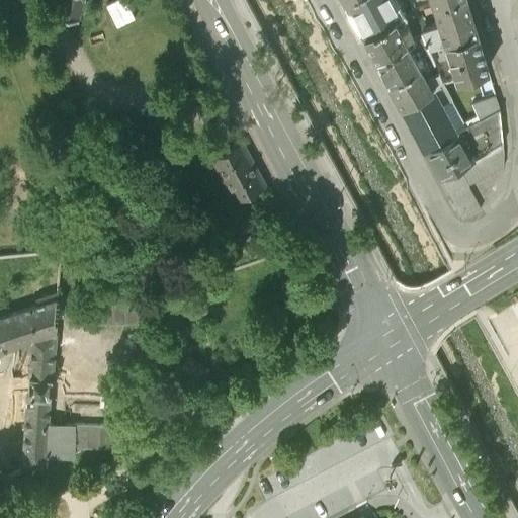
[(59,0),(56,11),(58,11),(55,18),(65,21),(68,14),(76,17),(81,0),(59,0)]
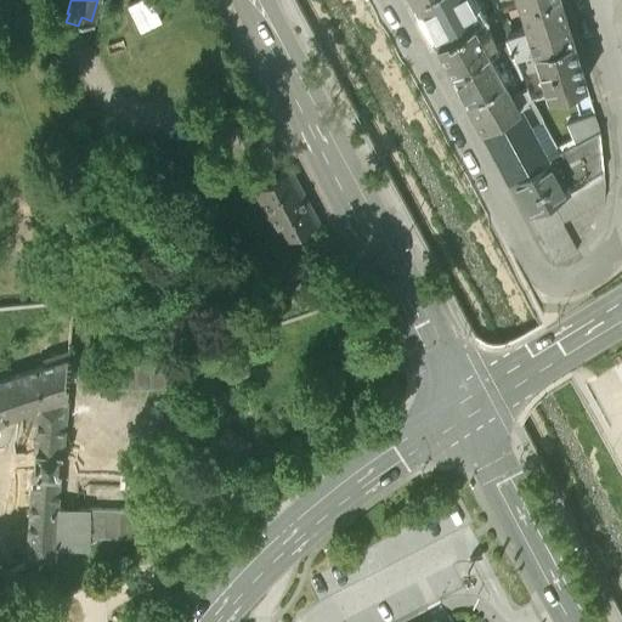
[(435,43),(476,20),(465,0),(463,0),(453,6),(450,0),(423,0),(414,5),(435,43)]
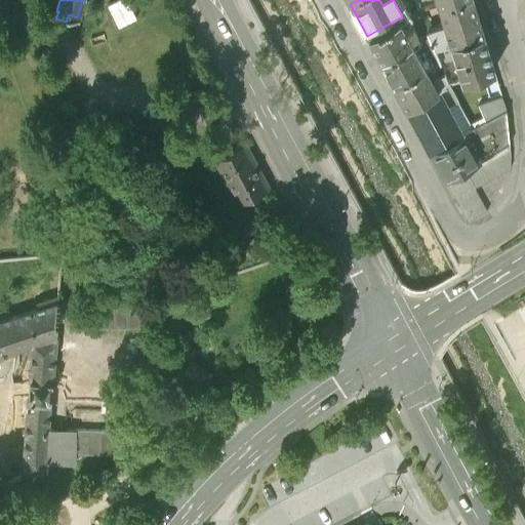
[(435,0),(439,13),(474,3),(473,0),(435,0)]
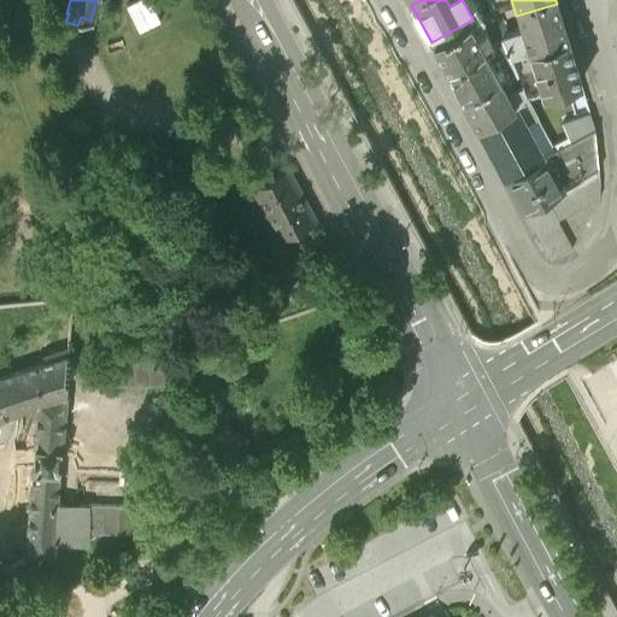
[(532,59),(570,47),(557,4),(516,16),(517,21),(521,31),(503,37),(511,65),(532,59)]
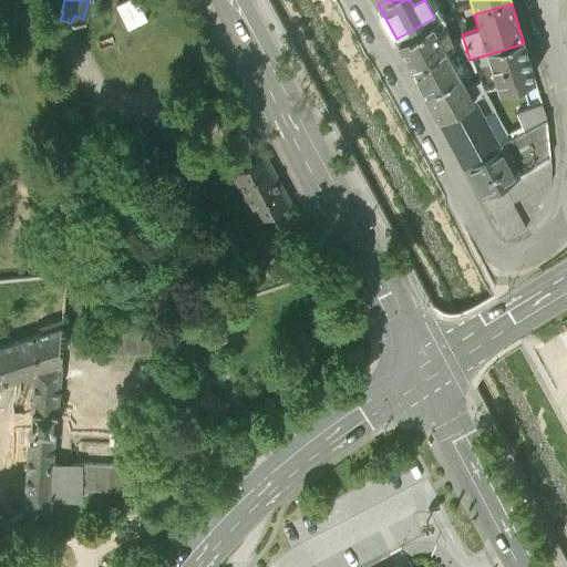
[(411,65),(444,47),(442,42),(451,38),(445,28),(436,32),(434,29),(439,27),(434,18),(397,39),(411,65)]
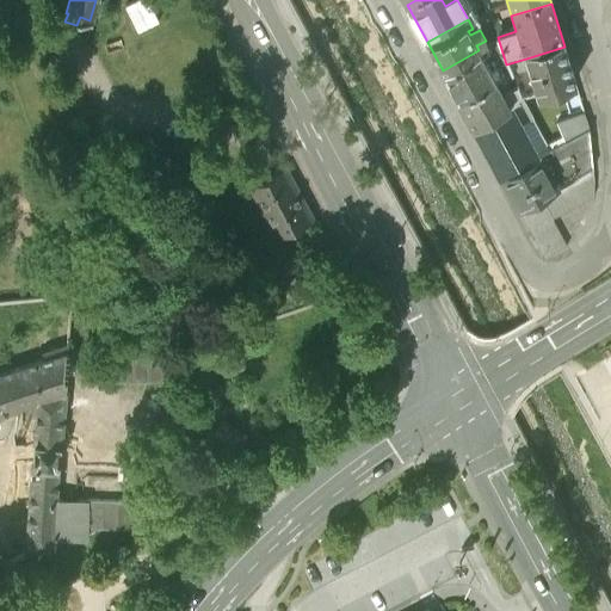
[(531,72),(538,102),(576,91),(565,47),(526,59),(531,72)]
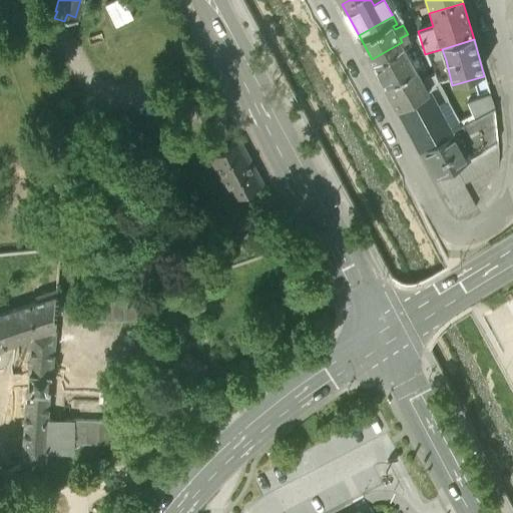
[(384,81),(414,65),(402,42),(372,59),(384,81)]
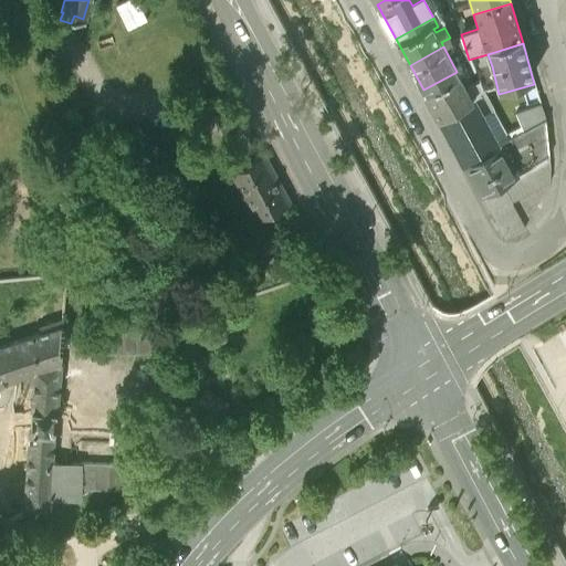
[(488,54),(469,60),(473,73),(492,66),(488,54)]
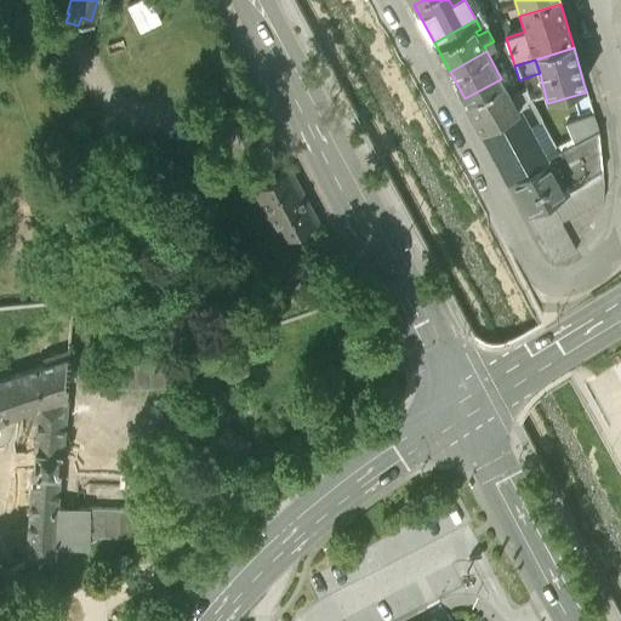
[(479,126),(530,98),(524,87),(510,95),(501,79),(465,98),(479,126)]
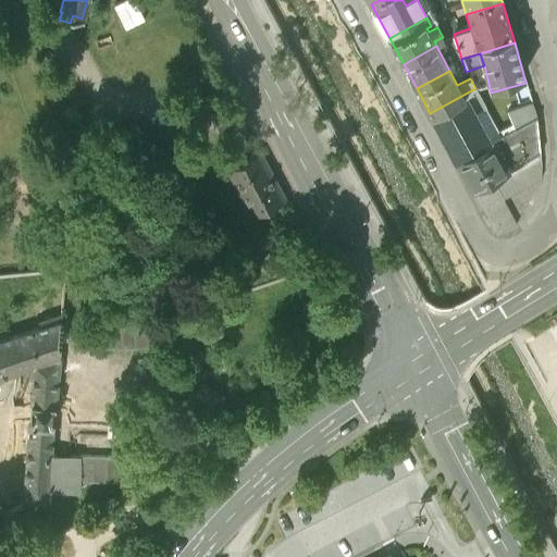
[(456,160),(489,143),(472,111),(484,106),(475,88),(430,113),(456,160)]
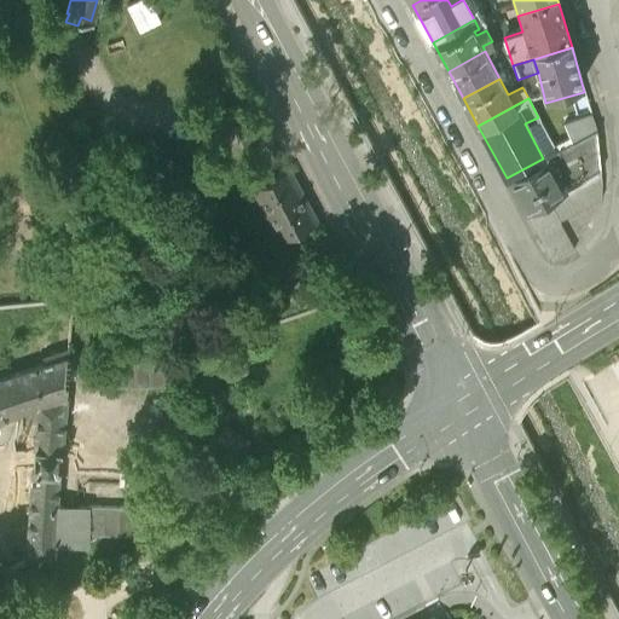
[(561,133),(568,146),(586,137),(579,123),(561,133)]
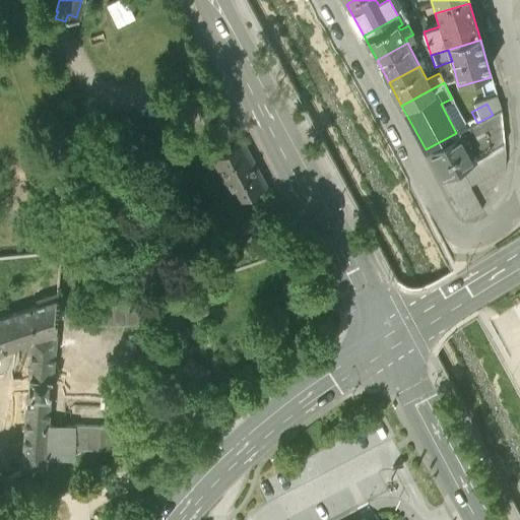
[(474,159),(459,131),(456,133),(426,149),(441,178),(474,159)]
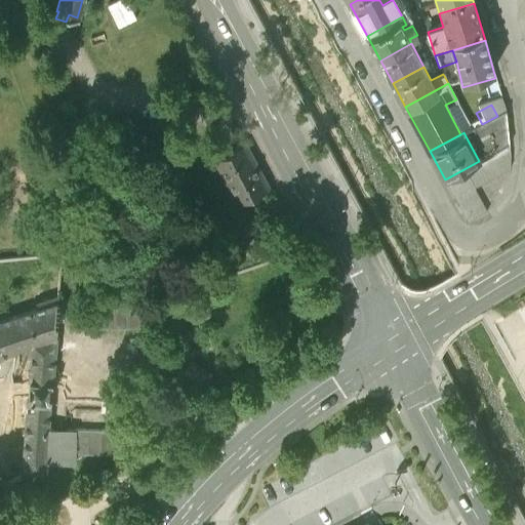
[(246,142),(214,159),(238,204),(270,187),(251,154),(246,142)]
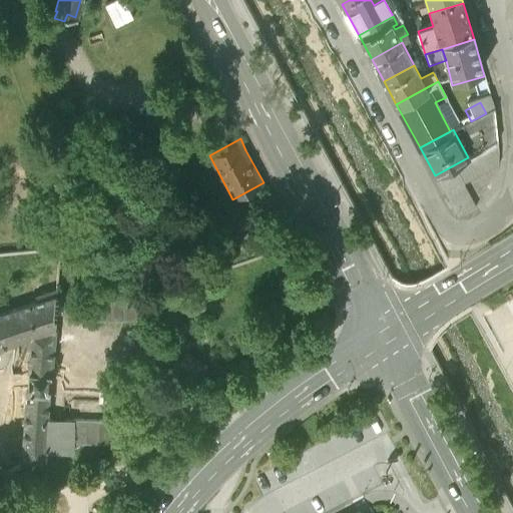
[(498,142),(468,157),(435,175),(458,216),(476,206),(464,183),(498,165),(498,142)]
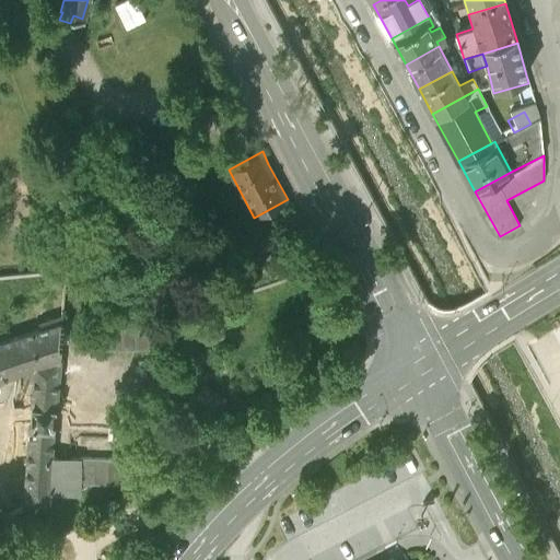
[(0,335),(3,345),(34,334),(28,317),(8,323),(8,324),(0,325),(0,335)]
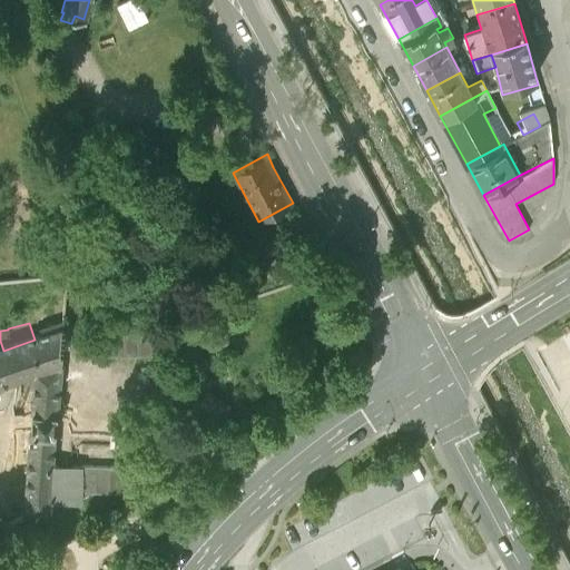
[(35,372),(60,363),(64,325),(46,331),(48,334),(35,340),(3,351),(0,351),(11,380),(35,372)]
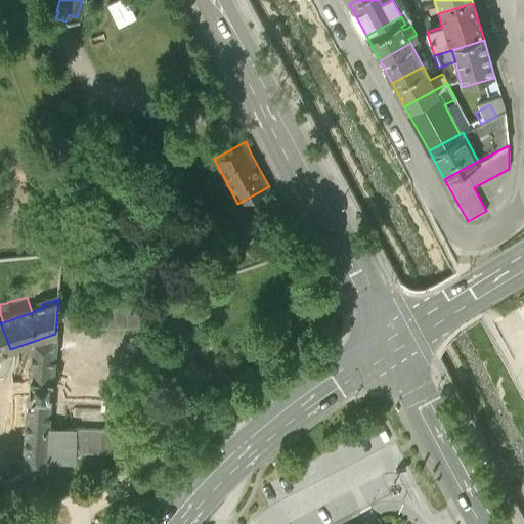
[(151,326),(151,301),(78,303),(79,328),(151,326)]
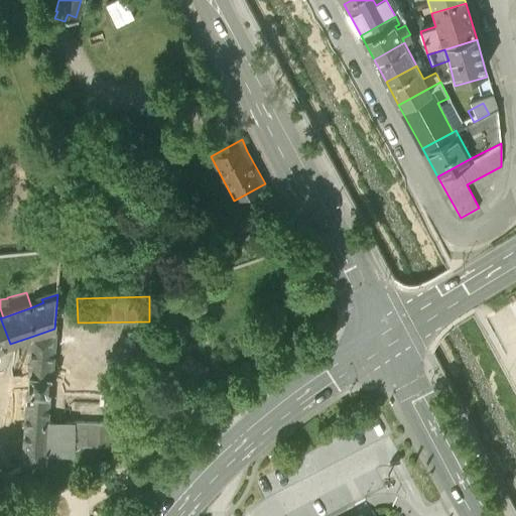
[(0,348),(10,344),(0,317),(0,348)]
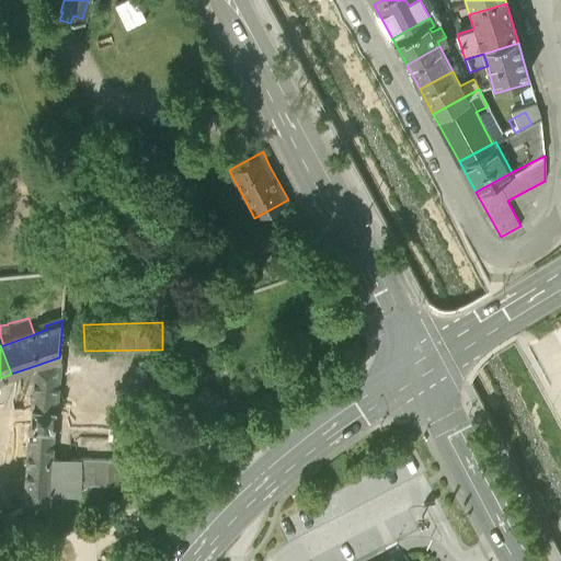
[(56,404),(59,357),(34,366),(32,402),(56,404)]
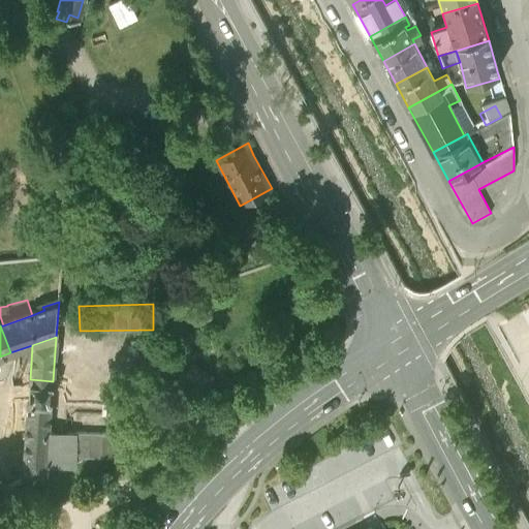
[(28,402),(51,404),(52,395),(53,381),(30,379),(29,394),(28,402)]
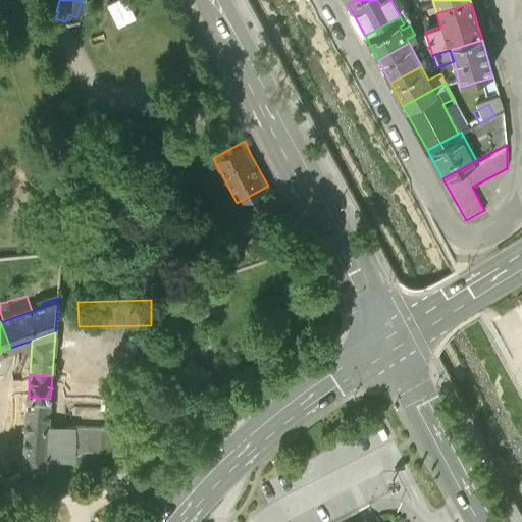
[(28,397),(25,430),(47,432),(48,424),(50,399),(28,397)]
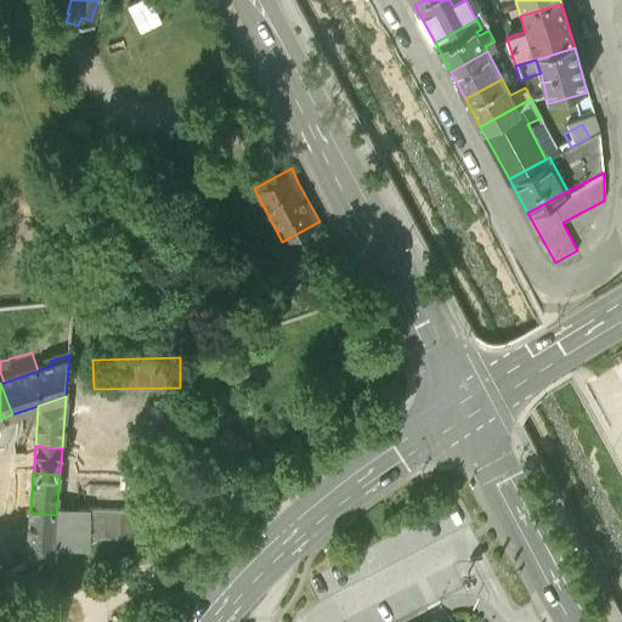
[(88,508),(57,505),(56,515),(56,550),(88,552),(88,538),(88,508)]
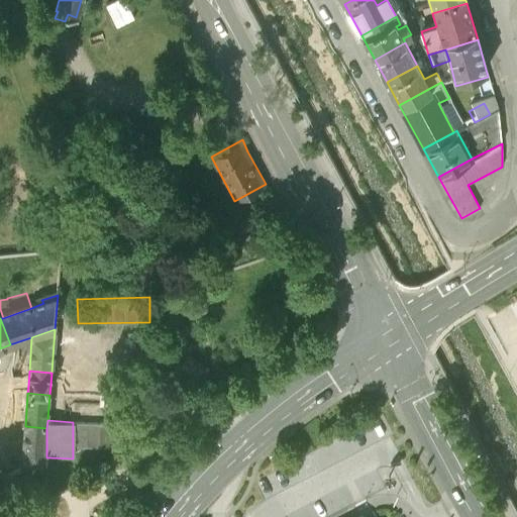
[(121,424),(73,422),(73,447),(122,446),(121,424)]
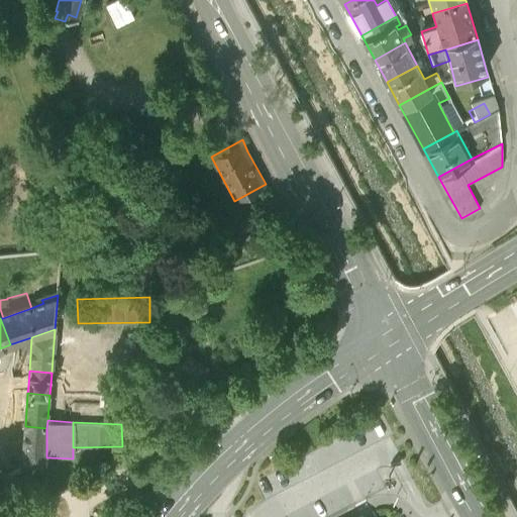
[(46,428),(25,426),(22,468),(26,467),(47,463),(46,457),(46,428)]
